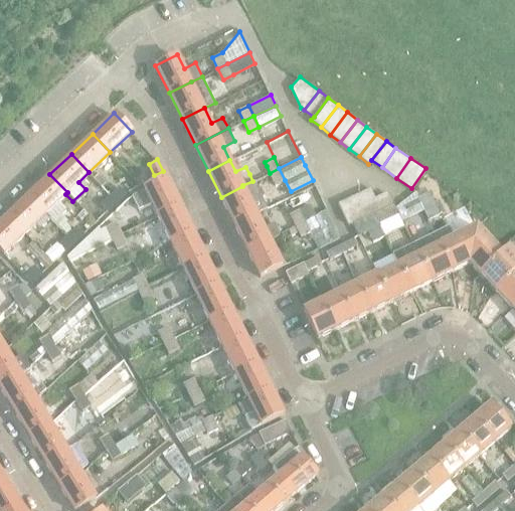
[(267,166),(249,174),(252,181),(253,180),(270,173),(267,166)]
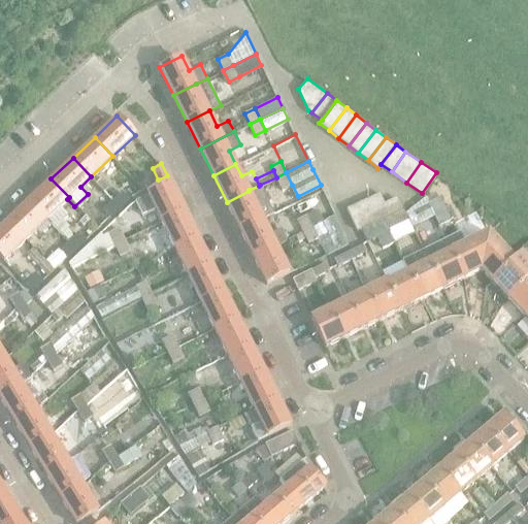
[(292,185),(286,172),(276,177),(283,189),(292,185)]
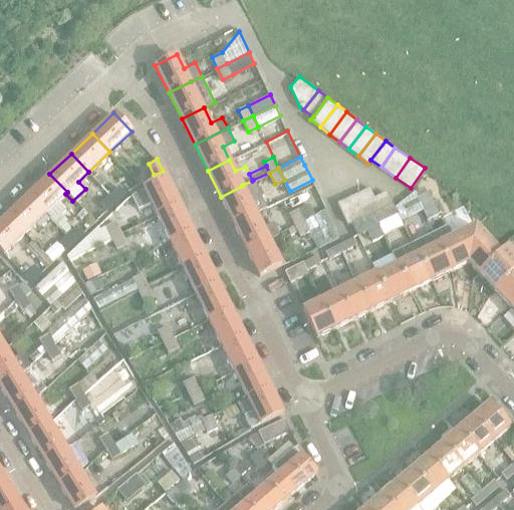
[(98,171),(92,176),(101,185),(106,180),(98,171)]
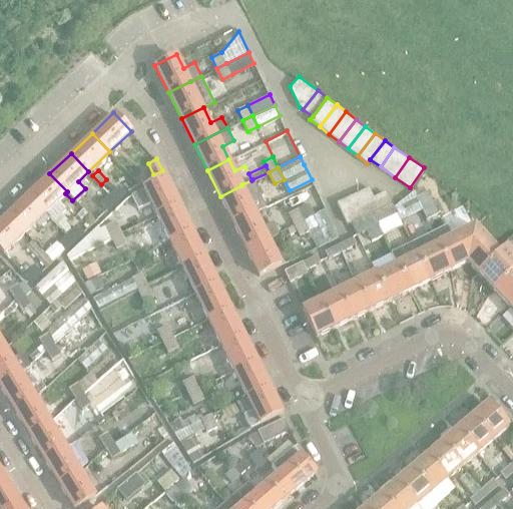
[(58,200),(65,193),(67,191),(49,173),(28,193),(46,212),(46,211),(63,228),(68,223),(64,219),(70,214),(63,207),(64,206),(58,200)]
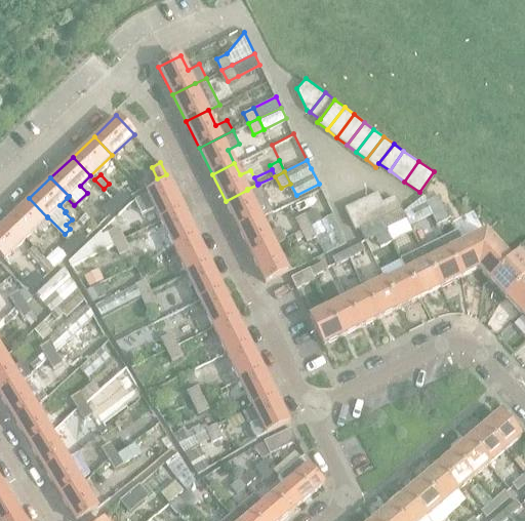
[(154,206),(160,218),(183,207),(169,179),(147,191),(147,192),(134,198),(142,212),(154,206)]
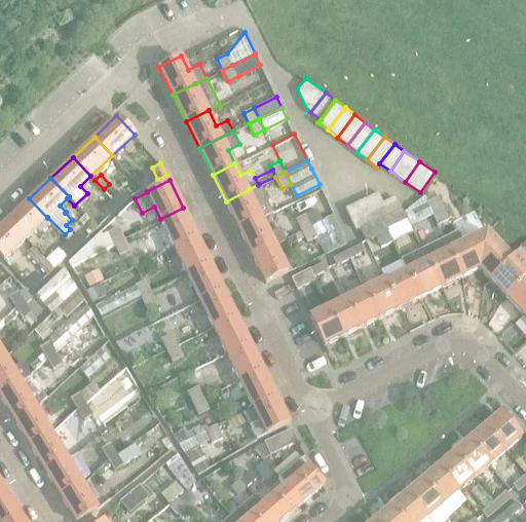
[(258,185),(248,189),(248,190),(226,201),(239,228),(261,217),(272,211),(259,184),(258,185)]
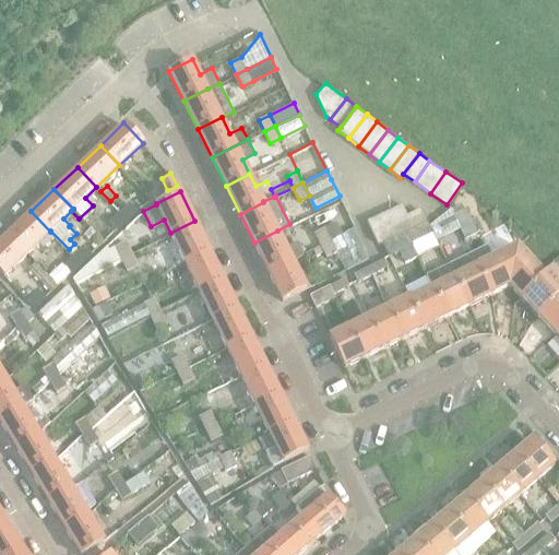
[(128,199),(118,210),(127,219),(138,209),(128,199)]
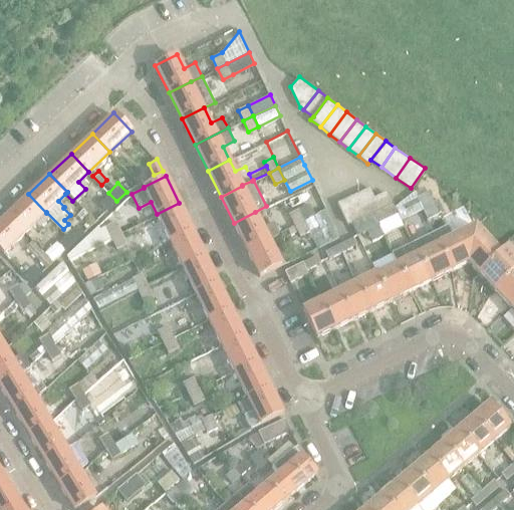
[(369,186),(358,192),(368,213),(373,211),(379,208),(374,196),(369,186)]
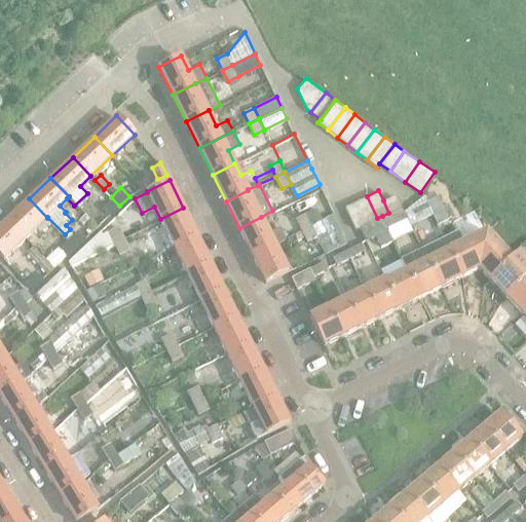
[(431,213),(437,223),(449,217),(438,194),(425,200),(431,213)]
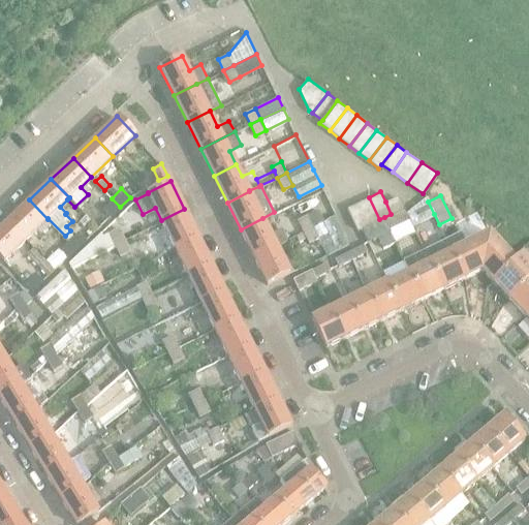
[(396,196),(385,202),(391,214),(384,217),(389,227),(408,218),(406,212),(405,212),(399,198),(396,196)]
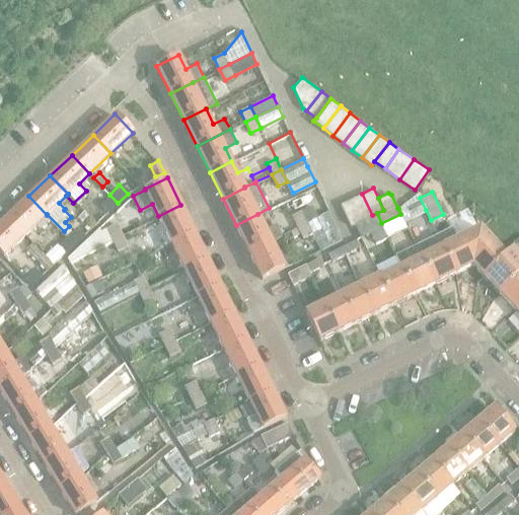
[(417,193),(397,208),(398,208),(400,214),(404,221),(426,210),(420,198),(418,193),(417,193)]
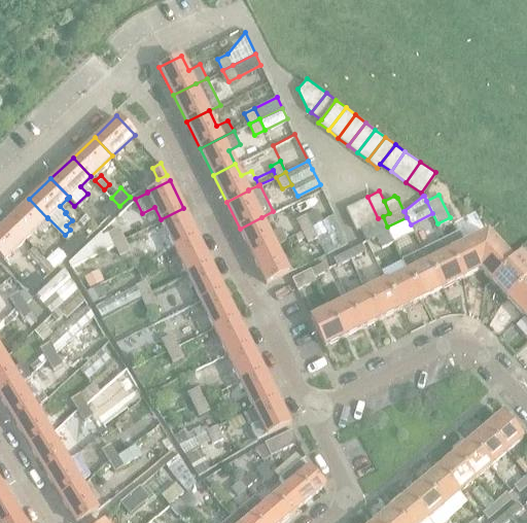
[(367,197),(356,202),(367,223),(378,218),(367,197)]
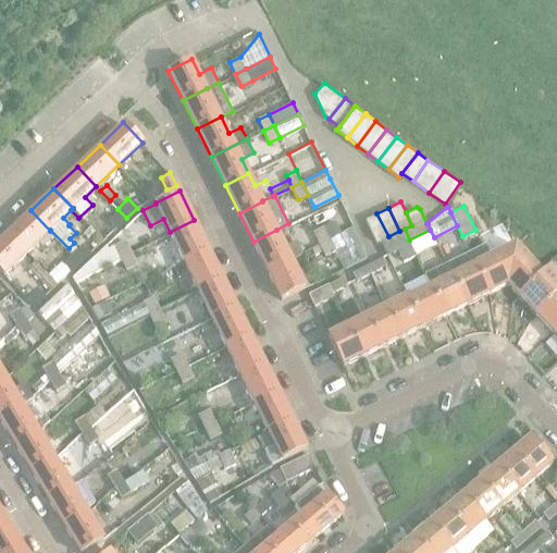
[(116,228),(126,218),(118,209),(108,218),(116,228)]
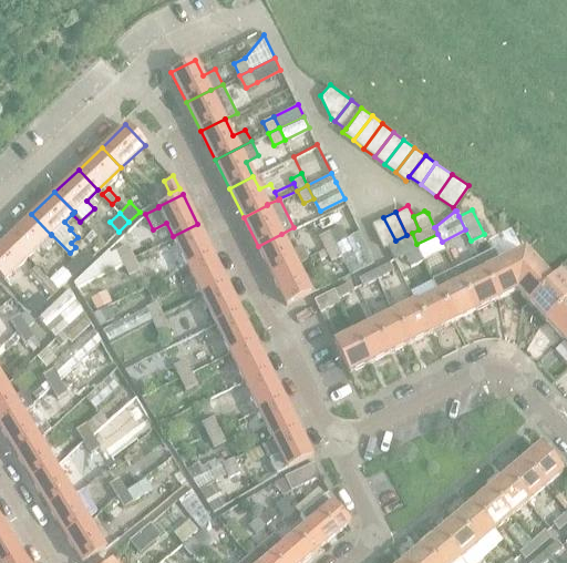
[(31,214),(9,236),(28,256),(51,235),(31,214)]
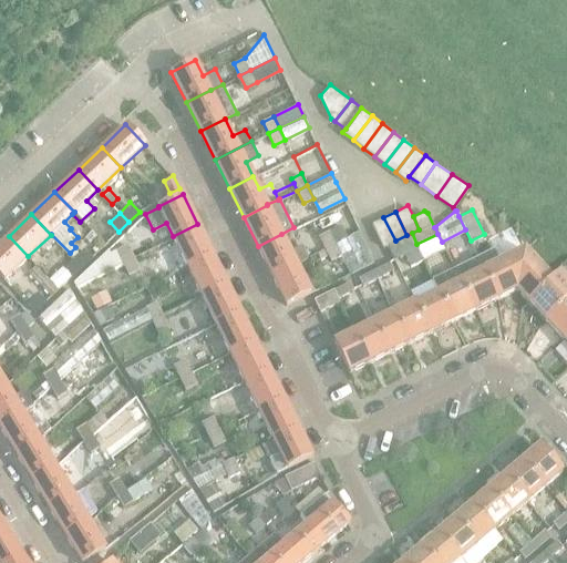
[(385,245),(388,244),(395,241),(383,217),(372,223),(382,245),(385,245)]
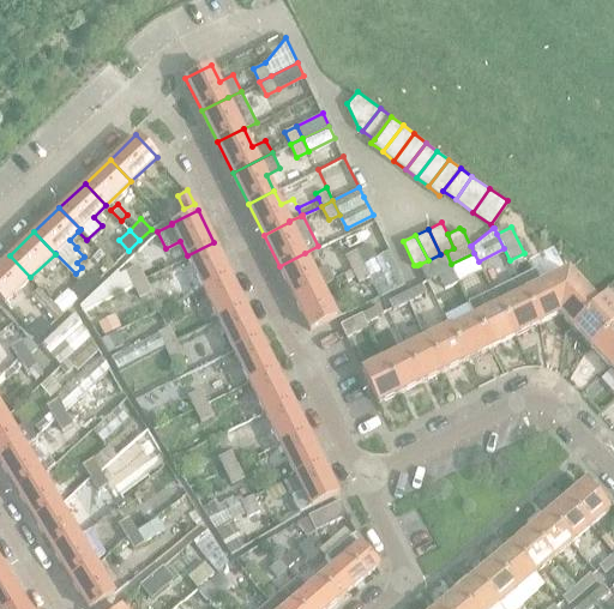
[(345,253),(353,267),(363,261),(377,255),(369,241),(345,253)]
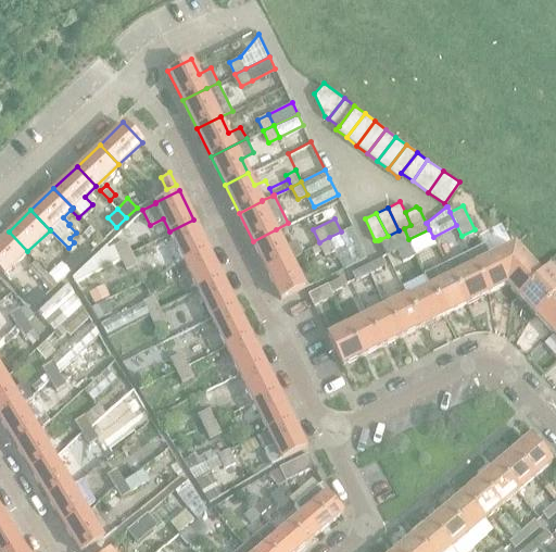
[(169,231),(184,260),(207,248),(193,220),(169,231)]
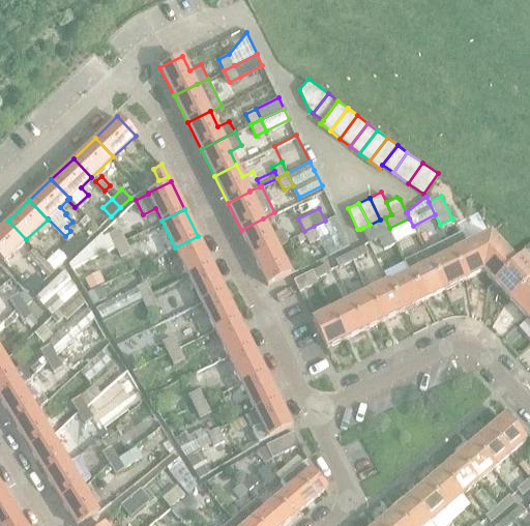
[(325,221),(314,226),(319,236),(327,254),(350,242),(347,236),(336,215),(325,221)]
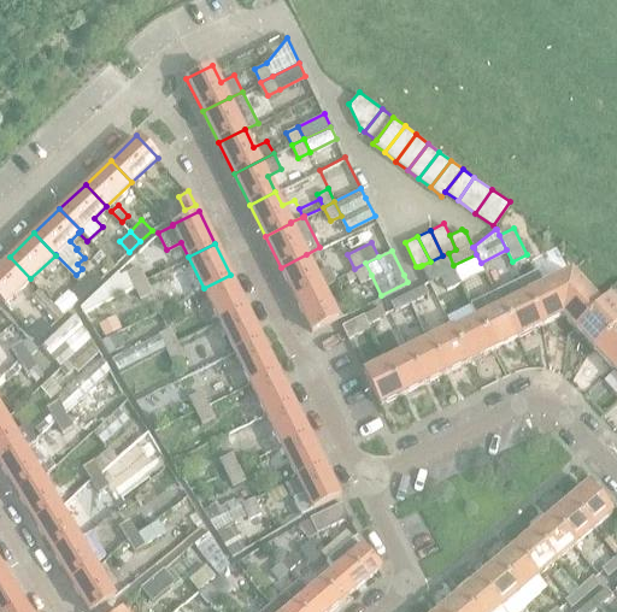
[(458,275),(453,265),(448,253),(442,256),(430,262),(422,265),(429,280),(440,275),(446,287),(458,281),(458,275)]
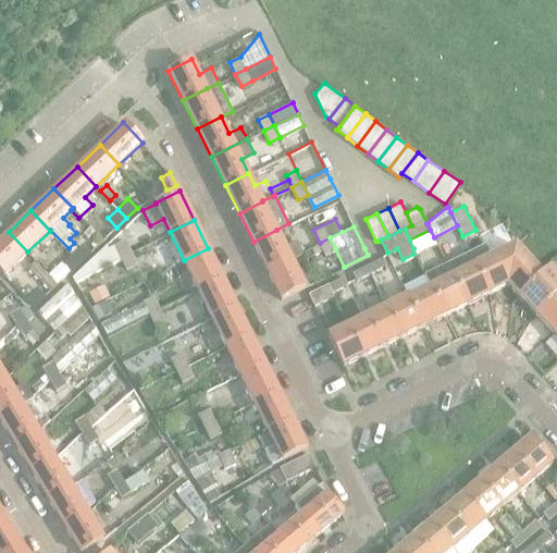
[(254,242),(267,269),(291,257),(301,252),(296,241),(285,246),(276,230),(254,242)]
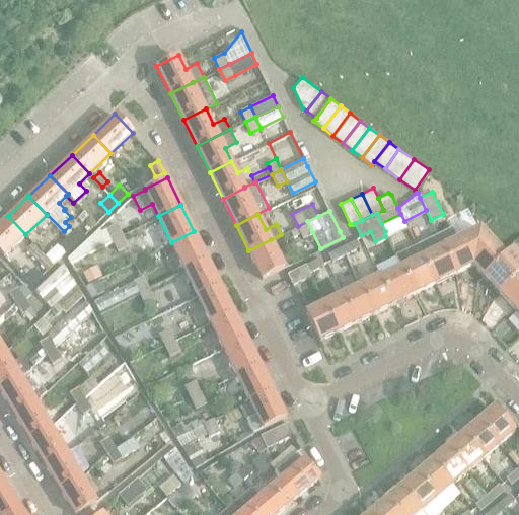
[(0,250),(4,255),(25,234),(8,216),(0,223),(0,250)]
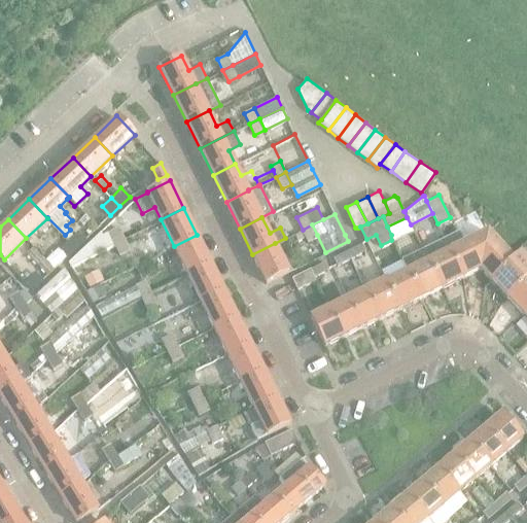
[(84,245),(68,260),(70,265),(114,242),(126,237),(119,224),(108,230),(102,233),(101,230),(84,245)]
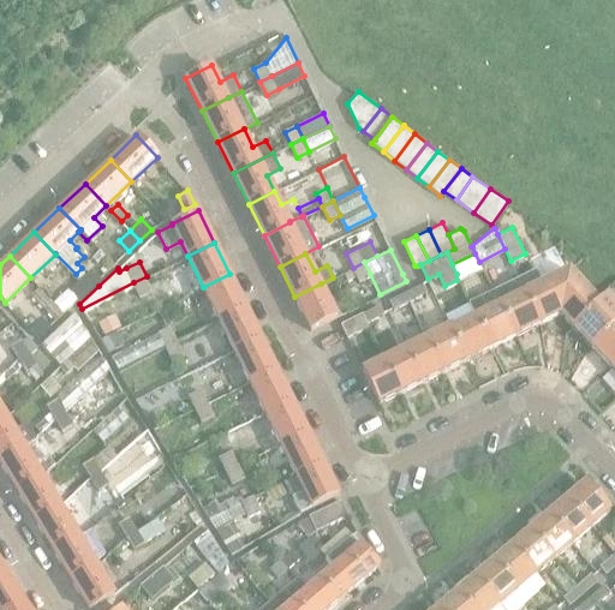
[(370,274),(364,262),(353,268),(356,274),(358,280),(370,274)]
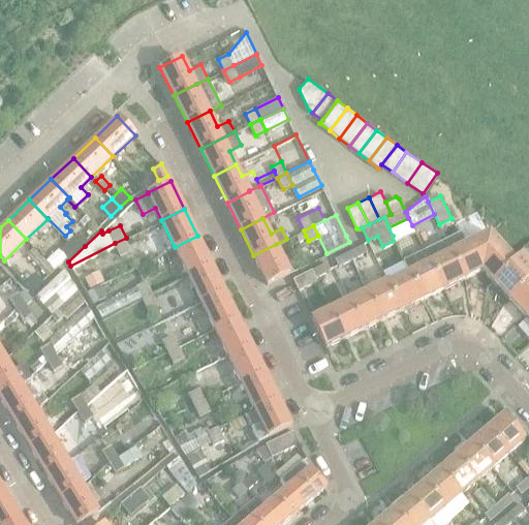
[(304,230),(296,235),(298,240),(306,236),(304,230)]
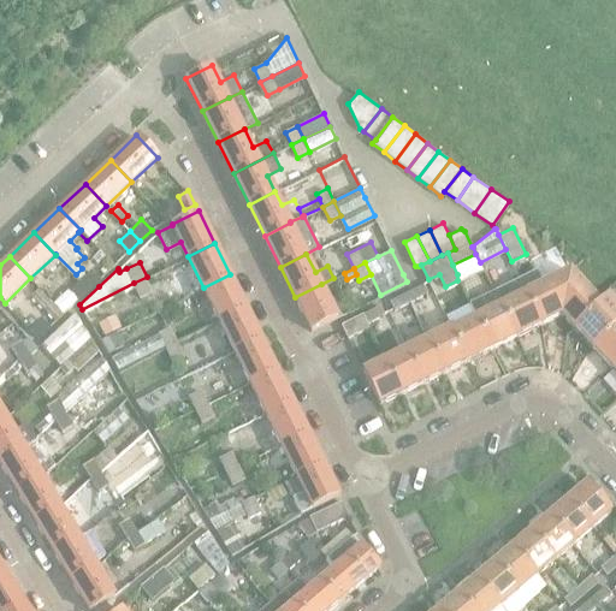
[(535,268),(517,277),(540,322),(561,312),(574,325),(599,302),(569,268),(542,283),(535,268)]
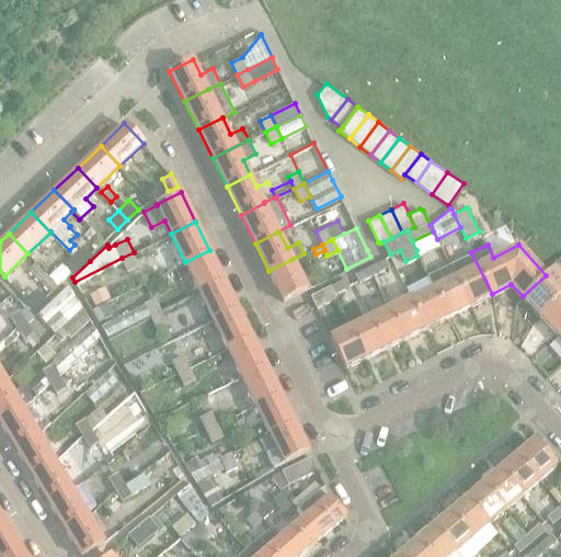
[(82,246),(72,256),(81,264),(91,254),(82,246)]
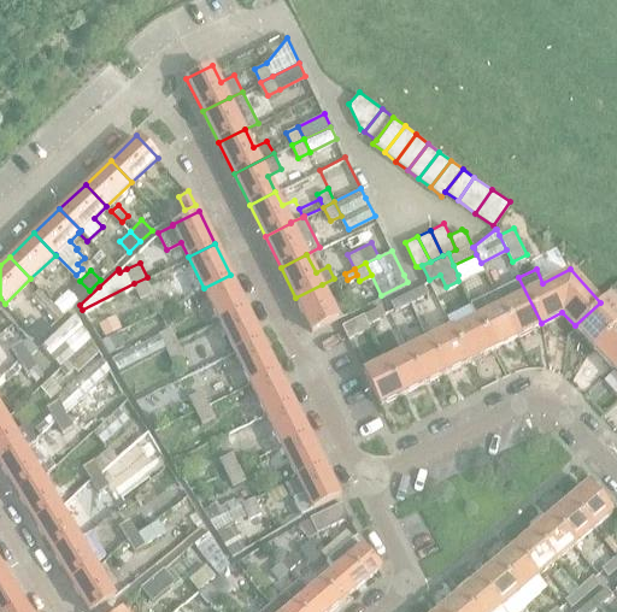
[(204,288),(219,319),(246,306),(230,275),(204,288)]
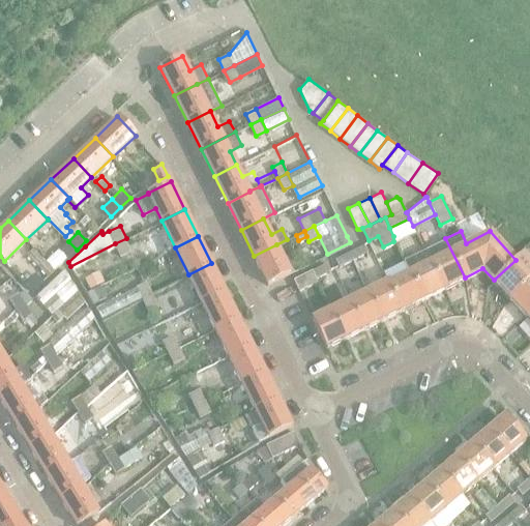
[(126,238),(115,243),(120,255),(131,249),(126,238)]
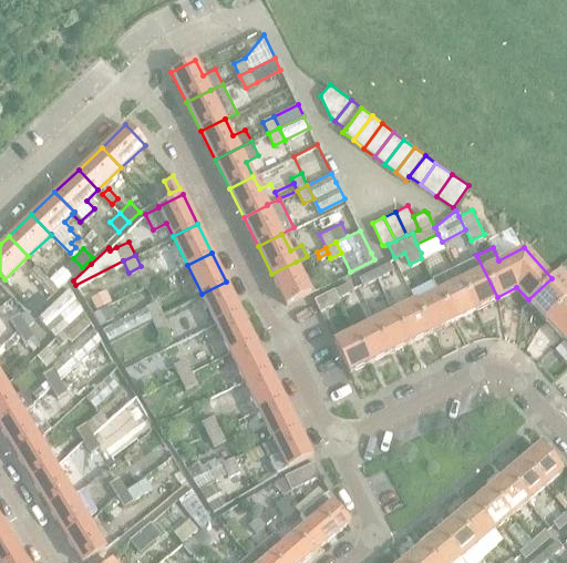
[(476,255),(454,267),(474,308),(497,297),(476,255)]
